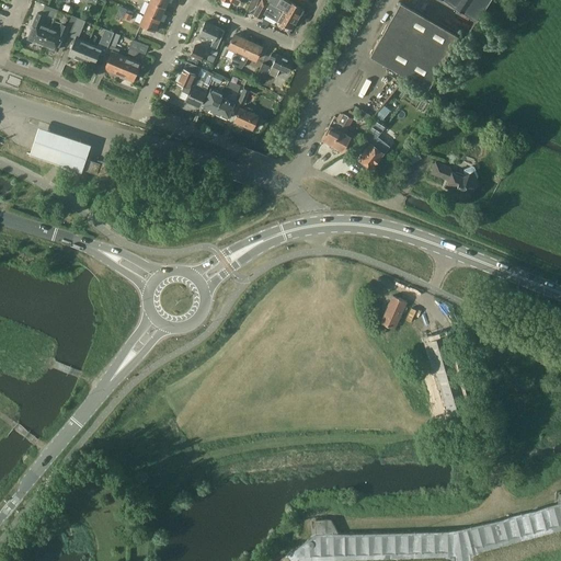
[(145,12),(159,19),(164,7),(150,0),(145,12)]
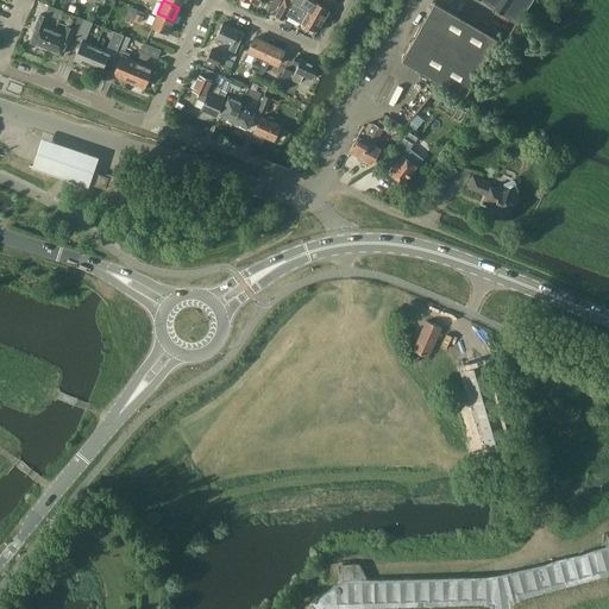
[(271,0),(267,11),(274,14),(280,0),(271,0)]
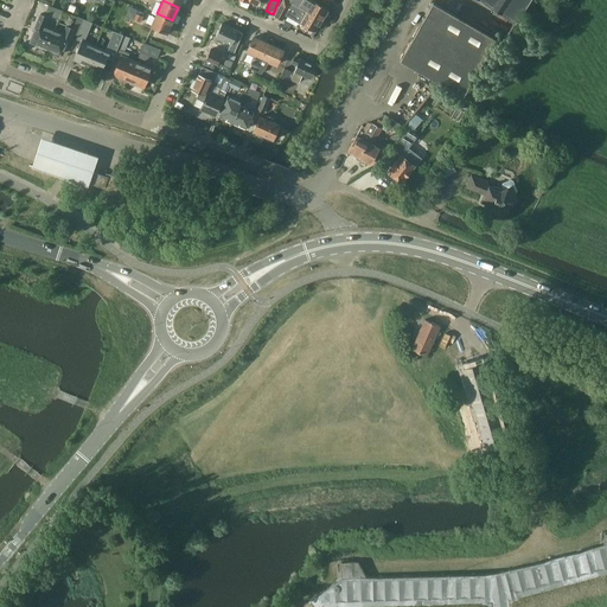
[(299,23),(314,31),(321,19),(293,4),(287,0),(281,0),(274,14),(282,19),(287,10),(301,18),(299,23)]
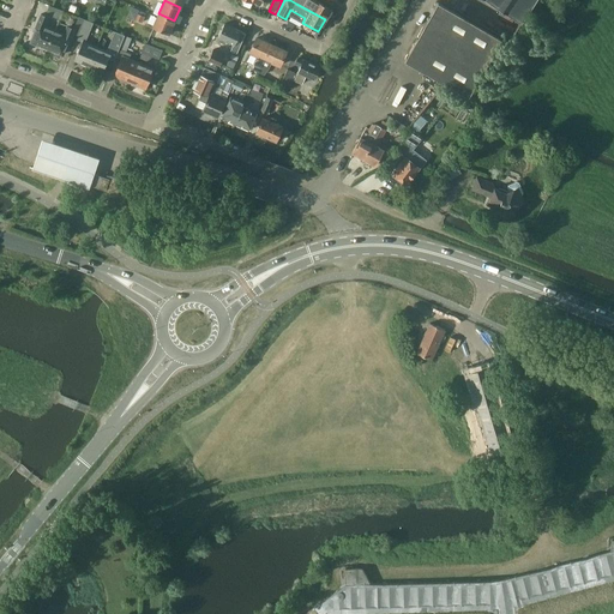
[(290,0),(296,4),(325,19),(331,8),(315,0),(290,0)]
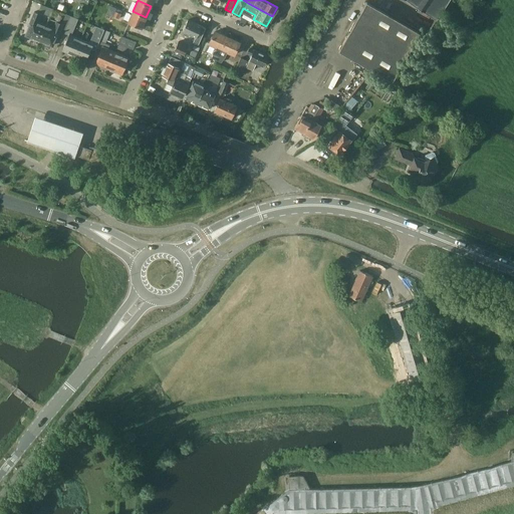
[(448,0),(413,0),(438,16),(448,0)]
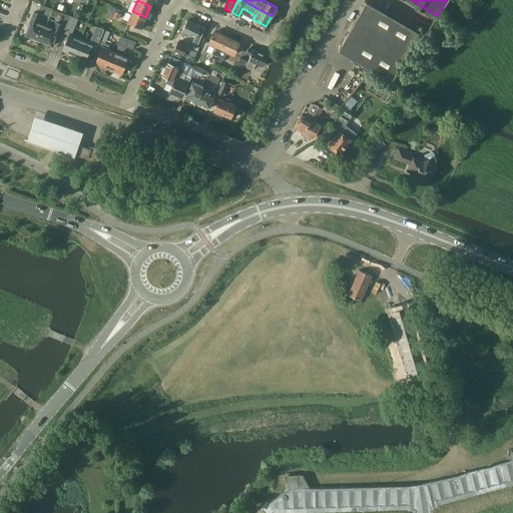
[(338,50),(372,68),(391,79),(418,30),(364,1),(338,50)]
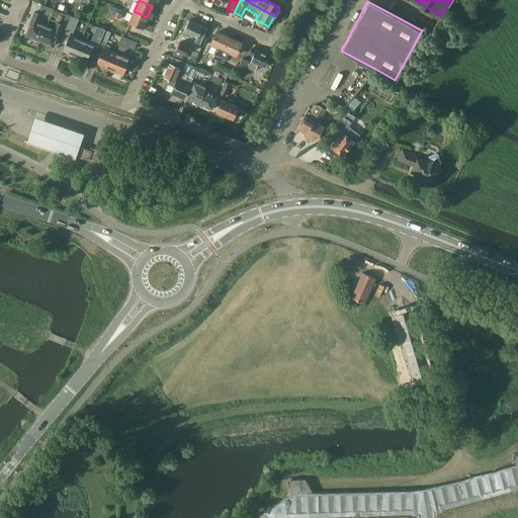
[(38,11),(51,15),(53,9),(41,5),(38,11)]
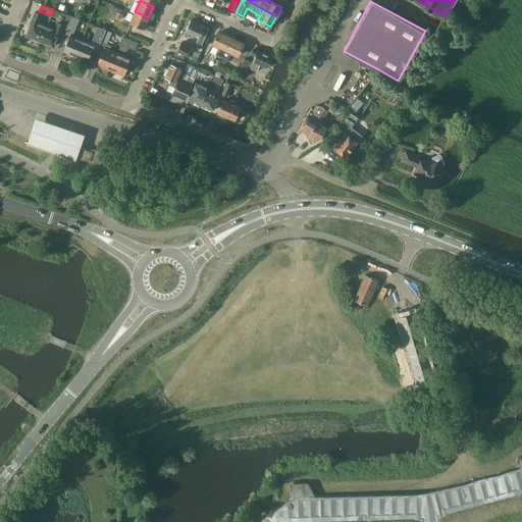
[(113,16),(119,18),(122,13),(116,10),(113,16)]
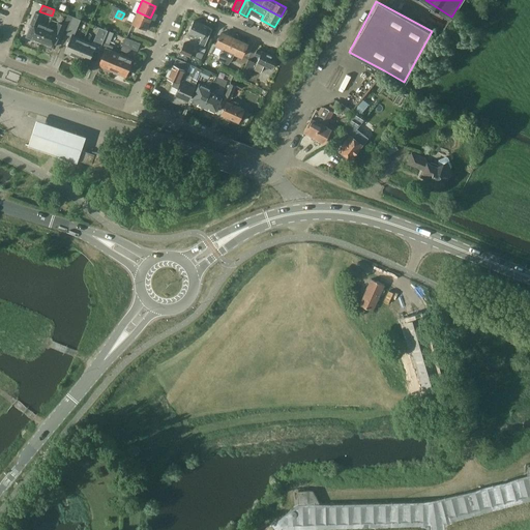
[(40,42),(48,27),(40,24),(38,22),(41,15),(35,11),(29,24),(31,25),(26,35),(33,38),(33,39),(40,42)]
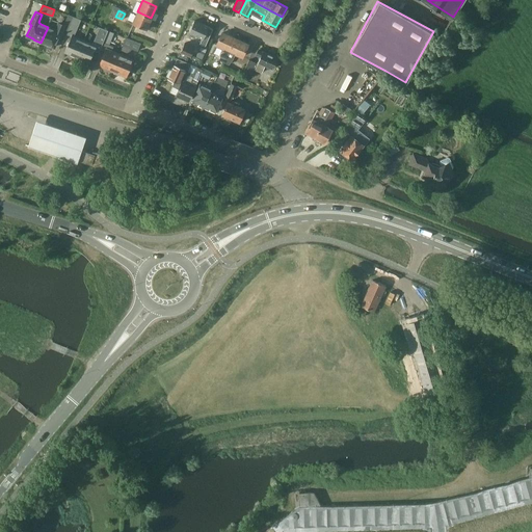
[(151,18),(137,11),(132,23),(145,29),(151,18)]
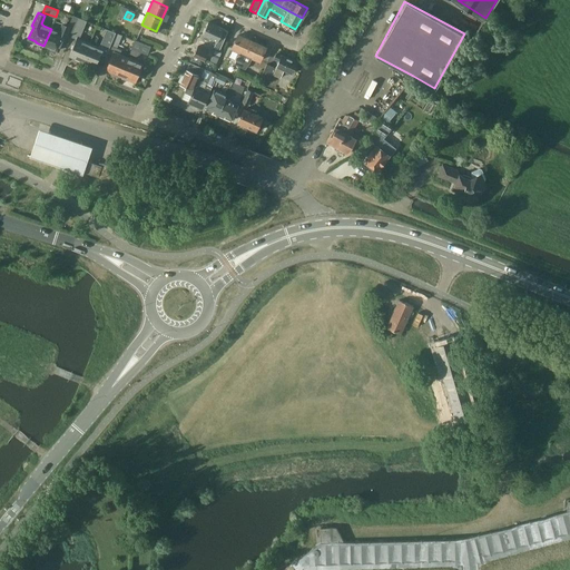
[(68,32),(71,35),(71,36),(71,37),(78,21),(79,18),(74,16),(68,27),(62,23),(59,32),(51,29),(43,46),(50,48),(50,47),(58,50),(60,45),(64,39),(65,40),(68,32)]
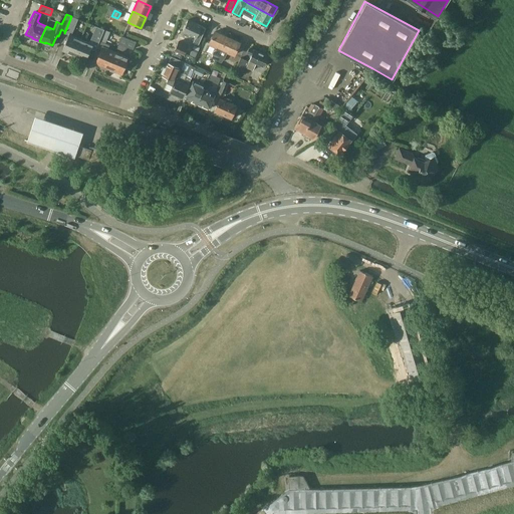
[(69,35),(63,49),(74,54),(81,39),(71,35),(74,28),(78,19),(71,16),(70,19),(64,33),(69,35)]
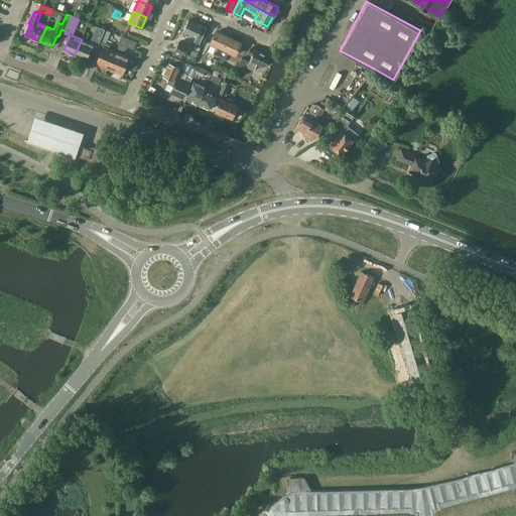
[(183,29),(182,31),(196,37),(194,42),(199,44),(207,28),(206,28),(187,20),(185,26),(184,25),(182,28),(183,29)]
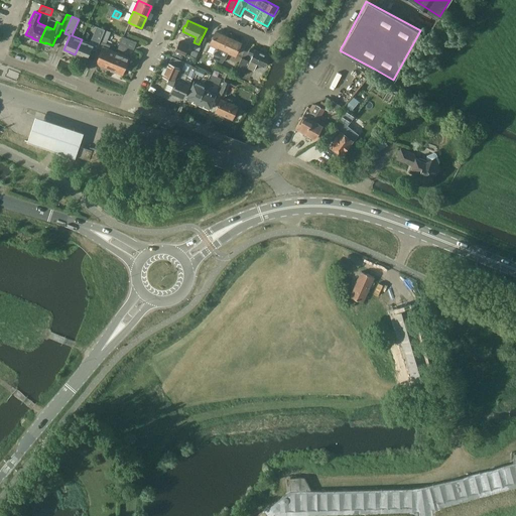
[(100,40),(104,29),(97,26),(90,42),(82,39),(75,54),(87,59),(93,45),(97,47),(100,40)]
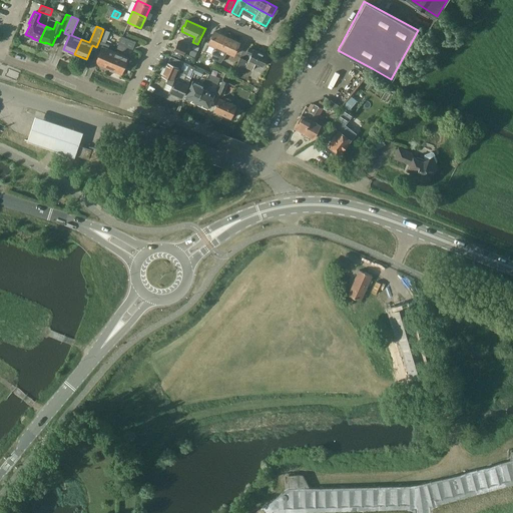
[(104,43),(104,42),(109,32),(103,29),(99,40),(96,47),(101,49),(95,63),(108,68),(115,52),(107,49),(108,45),(104,43)]
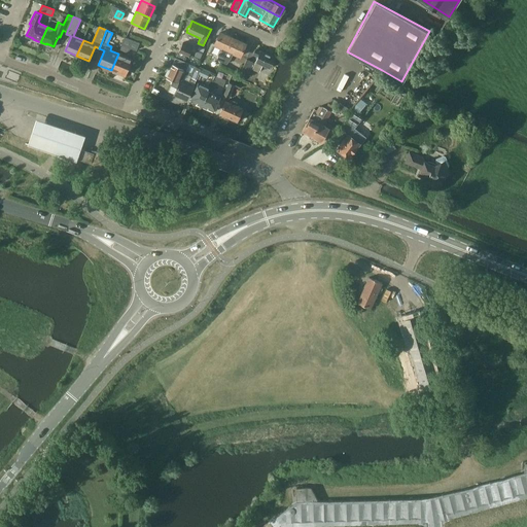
[(227,50),(233,38),(219,33),(214,44),(227,50)]
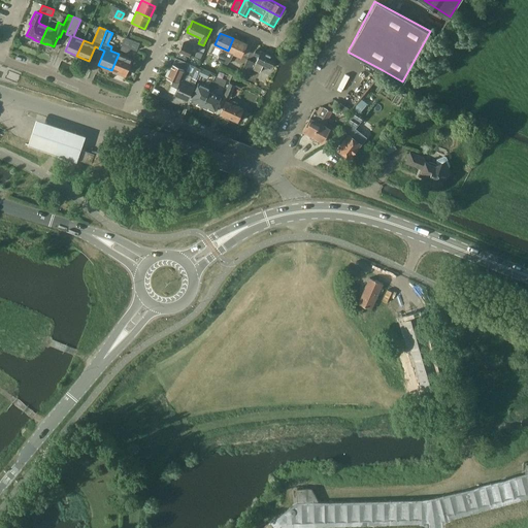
[(136,51),(139,42),(137,41),(125,37),(123,41),(122,44),(136,51)]
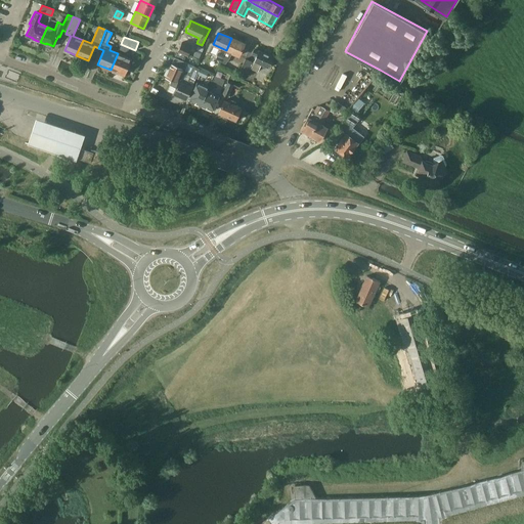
[(231,38),(226,50),(220,62),(224,63),(228,59),(231,52),(238,55),(244,44),(231,38)]
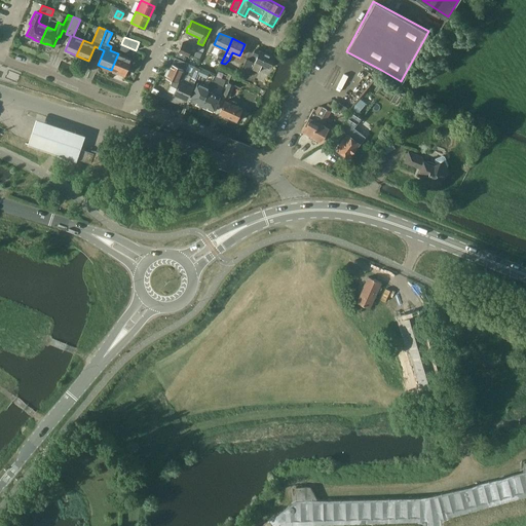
[(189,54),(192,46),(182,42),(178,50),(189,54)]
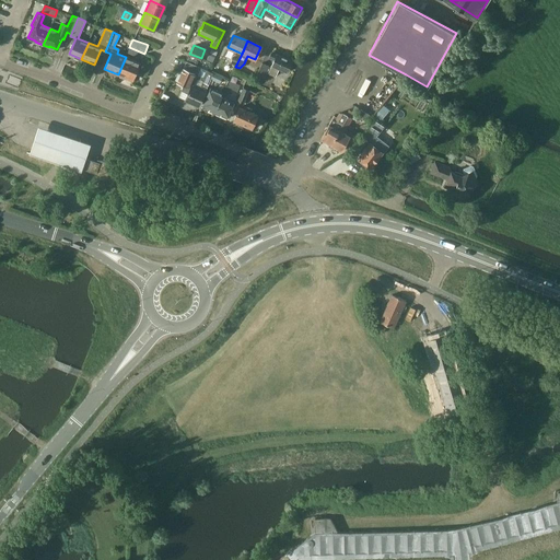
[(210,53),(207,60),(212,62),(218,51),(211,49),(210,53)]
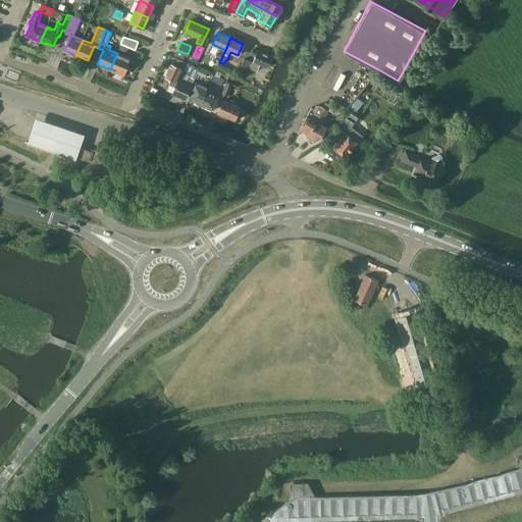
[(238,72),(244,75),(248,66),(257,70),(260,64),(267,67),(272,56),(258,50),(257,50),(253,48),(250,53),(255,55),(252,62),(245,58),(238,72)]
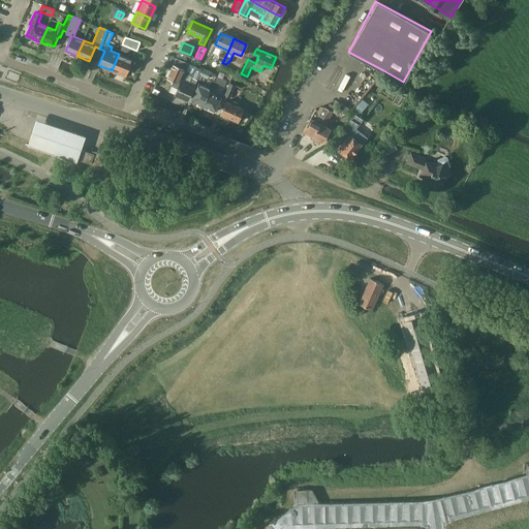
[(119,54),(112,70),(125,75),(132,59),(119,54)]
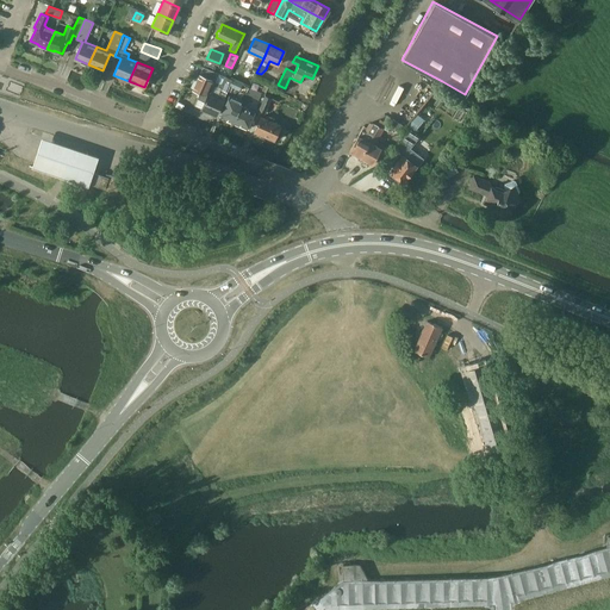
[(205,95),(206,92),(211,93),(215,86),(210,83),(211,80),(213,81),(217,73),(203,67),(200,75),(199,74),(193,89),(205,95)]
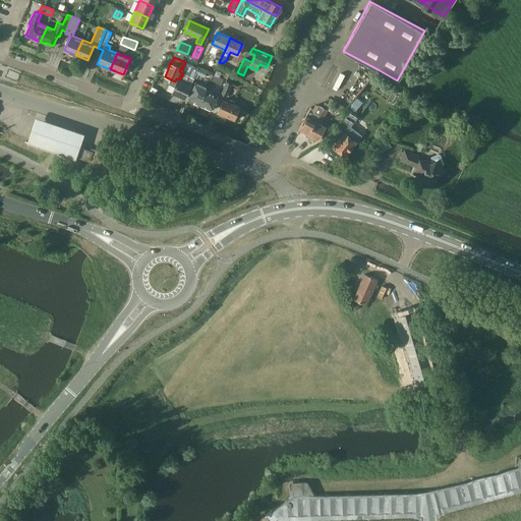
[(198,68),(193,66),(188,75),(194,78),(198,68)]
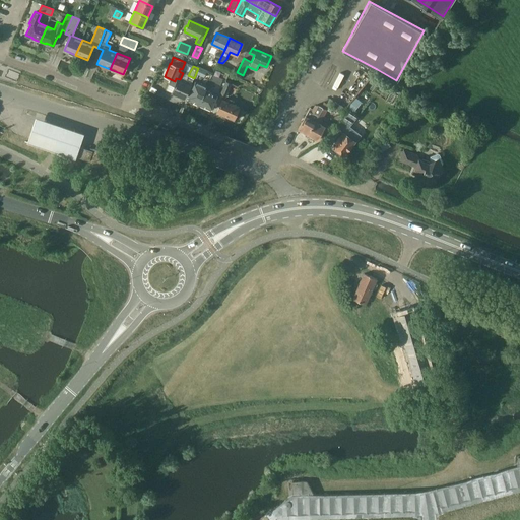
[(207,71),(199,67),(196,74),(204,77),(207,71)]
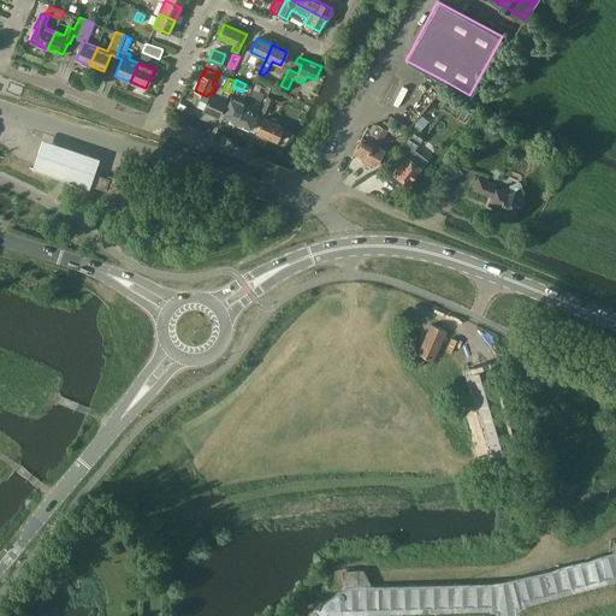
[(264,94),(252,88),(248,95),(261,101),(264,94)]
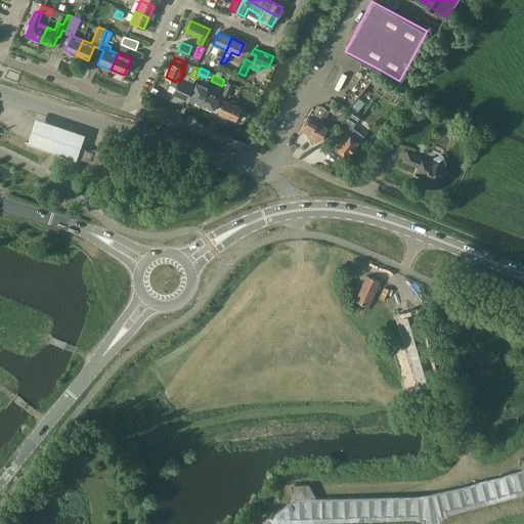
[(186,99),(191,86),(179,81),(173,93),(186,99)]
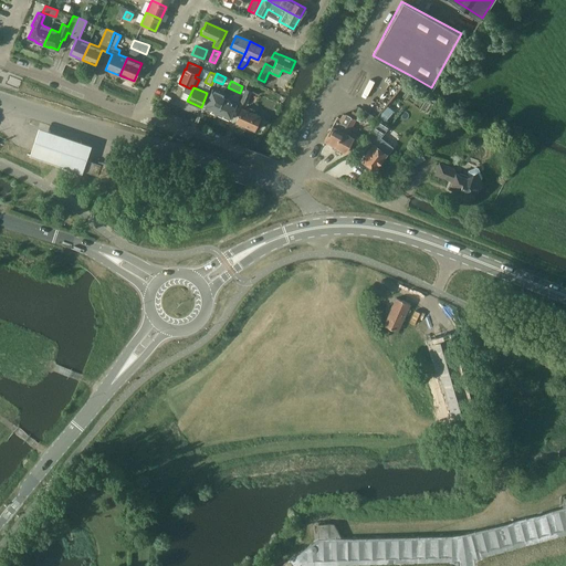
[(240,102),(245,105),(252,91),(245,88),(240,102)]
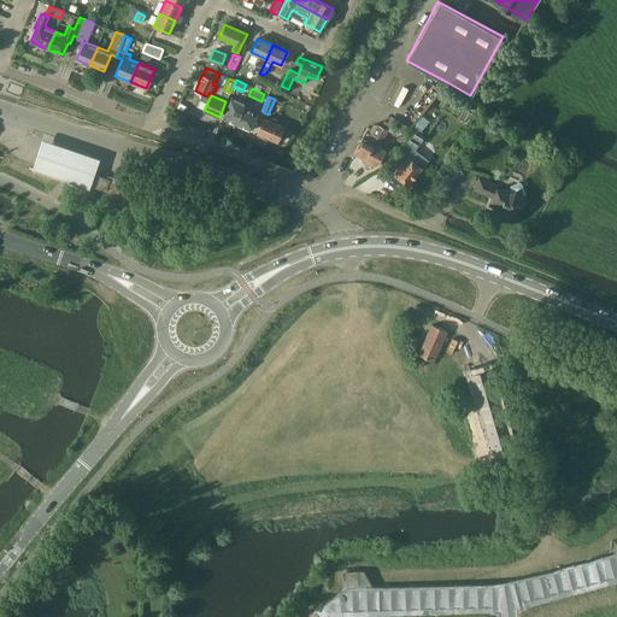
[(230,101),(223,118),(236,124),(244,107),(245,103),(244,103),(245,101),(241,99),(240,101),(231,98),(230,101)]
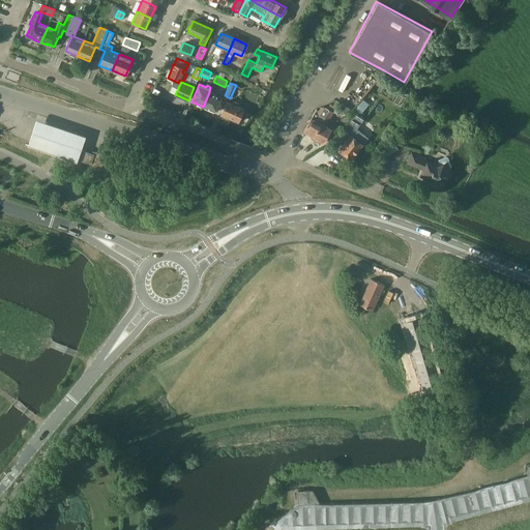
[(209,92),(203,107),(204,107),(211,110),(214,112),(219,100),(221,97),(209,92)]
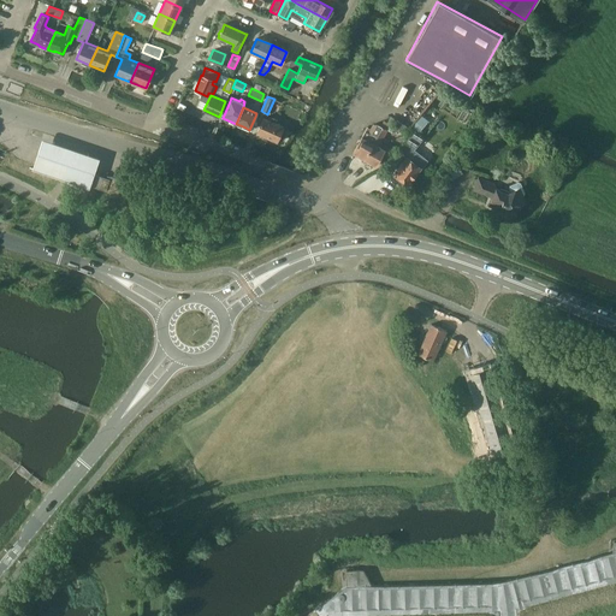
[(421,130),(430,119),(421,113),(414,124),(421,130)]
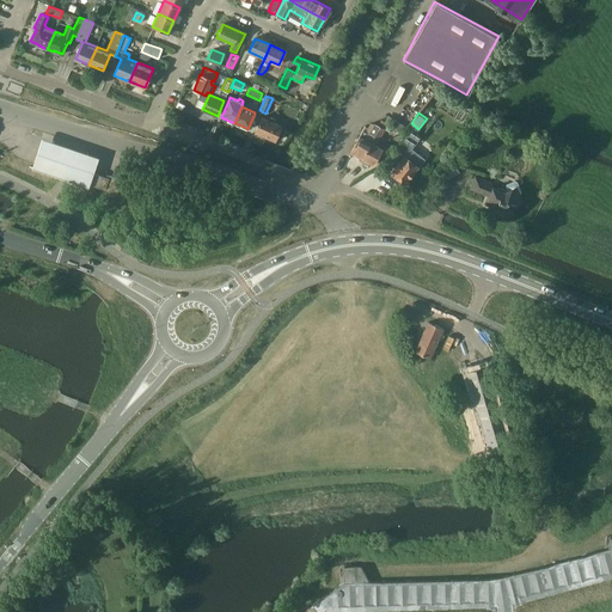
[(281,126),(262,117),(255,132),(275,141),(281,126)]
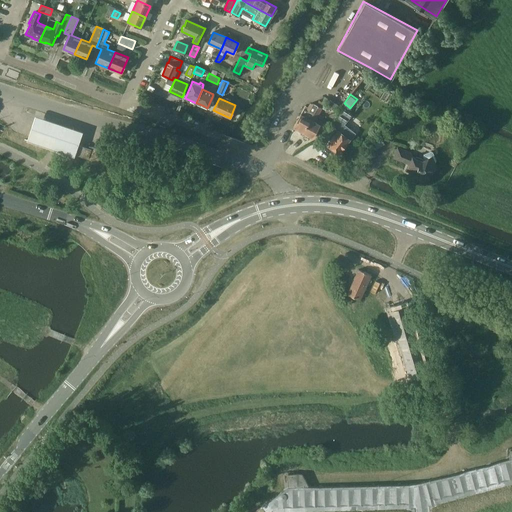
[(303,132),(318,106),(314,104),(310,103),(308,107),(305,105),(293,127),(303,132)]
